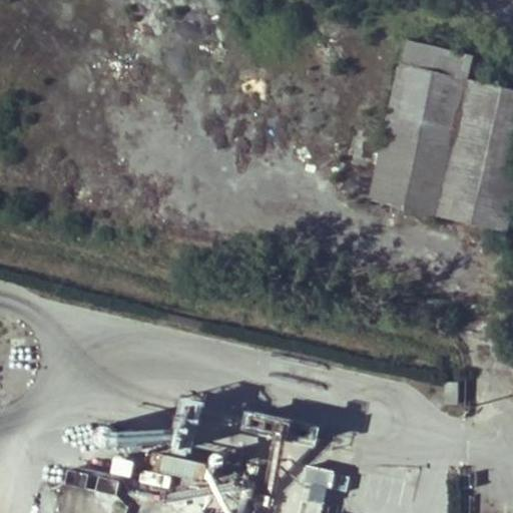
[(402,64),(469,79),(474,57),(407,43),(402,64)]
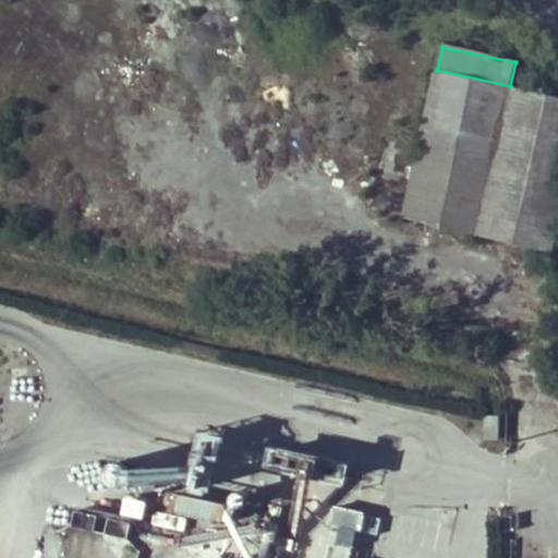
[(478,235),(510,86),(437,70),(404,219),(478,235)]
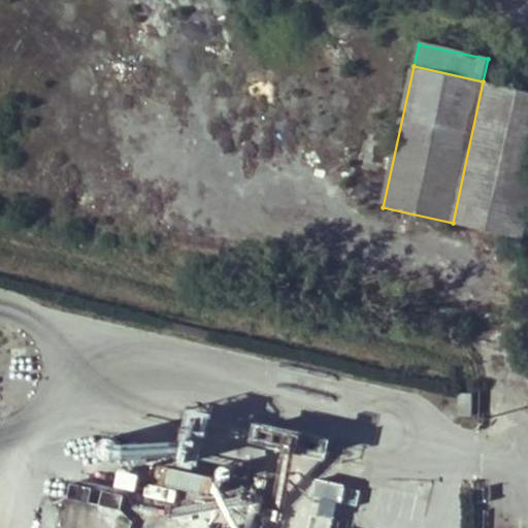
[(527,209),(527,91),(483,81),(453,223),(522,238),(527,209)]
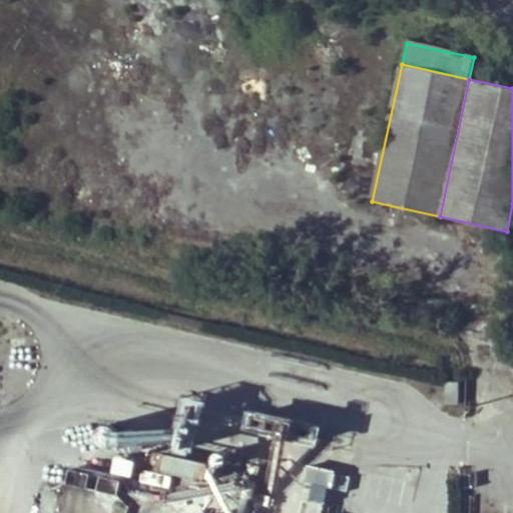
[(187,459),(202,404),(179,398),(159,470),(200,481),(205,464),(187,459)]
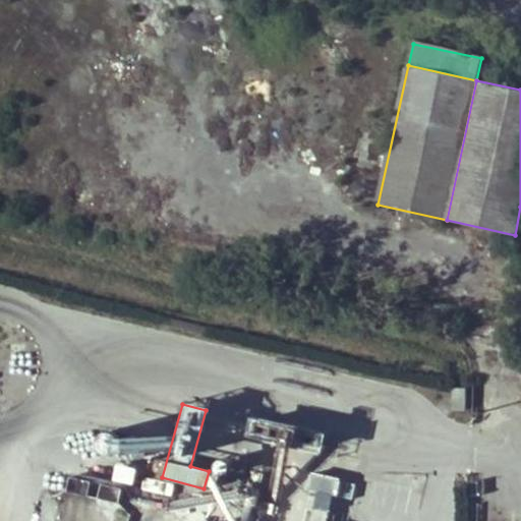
[(309,510),(306,520),(328,520),(339,478),(309,471),(305,489),(298,488),(293,506),(309,510)]
